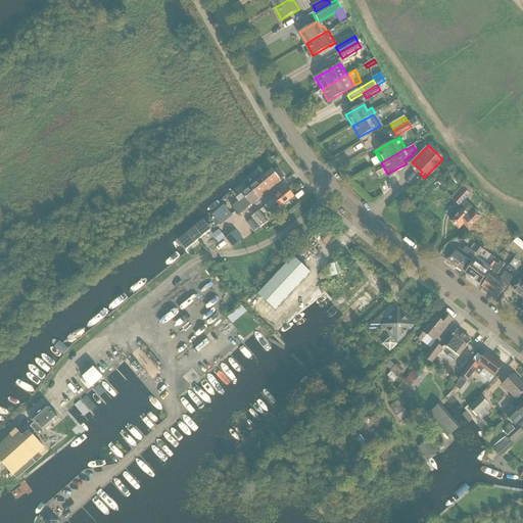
[(265,175),(274,187),(281,181),(280,181),(285,177),(278,169),(273,172),(271,170),(265,175)]
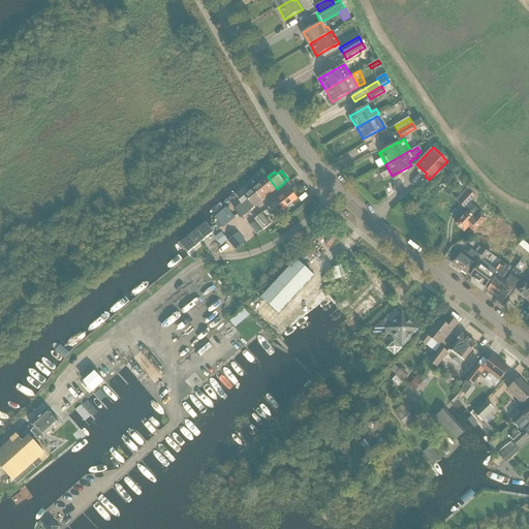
[(270,194),(277,189),(268,177),(260,183),(270,194)]
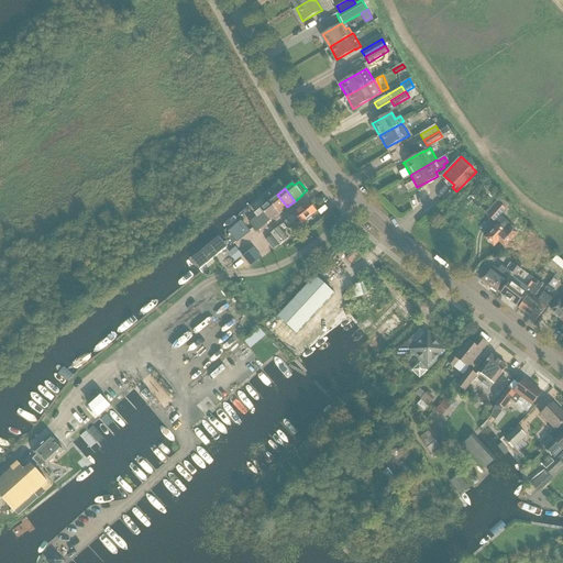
[(287,207),(277,195),(269,201),(279,213),(287,207)]
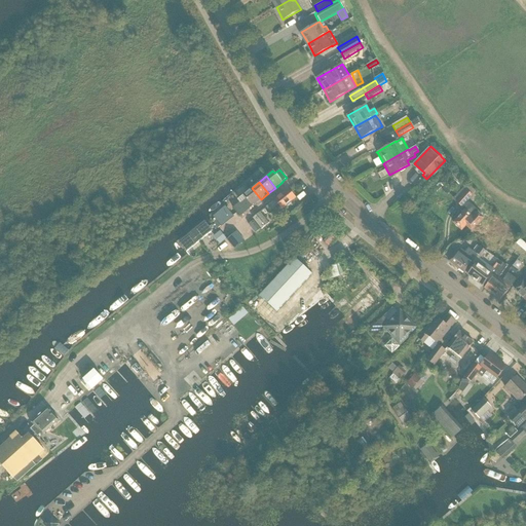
[(463,188),(453,199),(456,202),(457,202),(462,207),(466,201),(473,195),(474,194),(476,191),(468,186),(465,190),(463,188)]
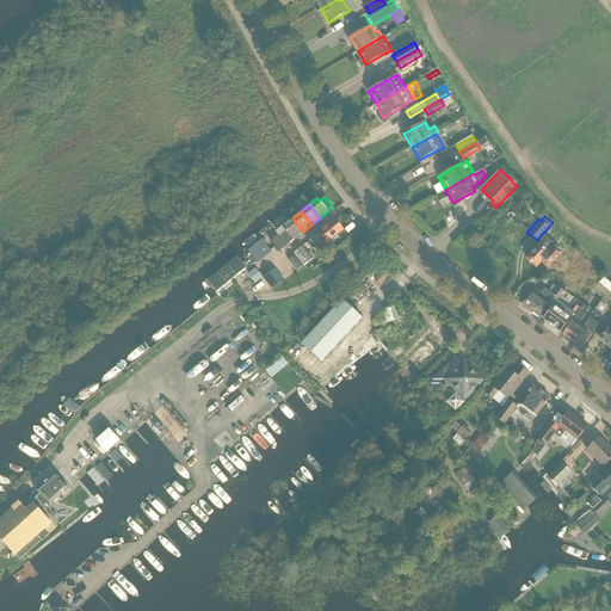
[(303,232),(292,218),(282,226),(287,230),(282,234),(289,244),(303,232)]
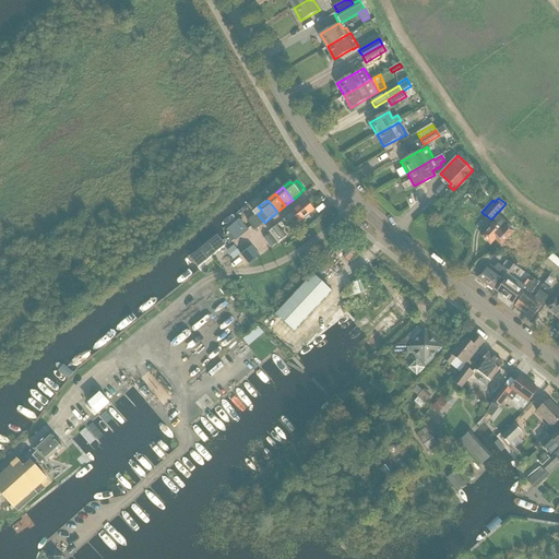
[(283,221),(286,226),(296,218),(299,223),(313,211),(306,201),(283,221)]
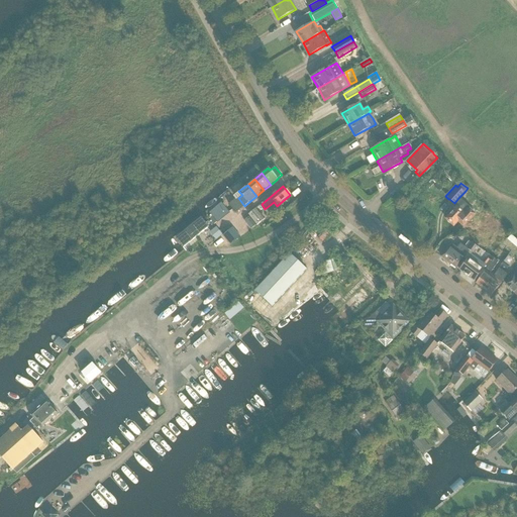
[(457,206),(445,219),(453,226),(458,221),(463,226),(476,214),(466,204),(458,198),(454,203),(457,206)]
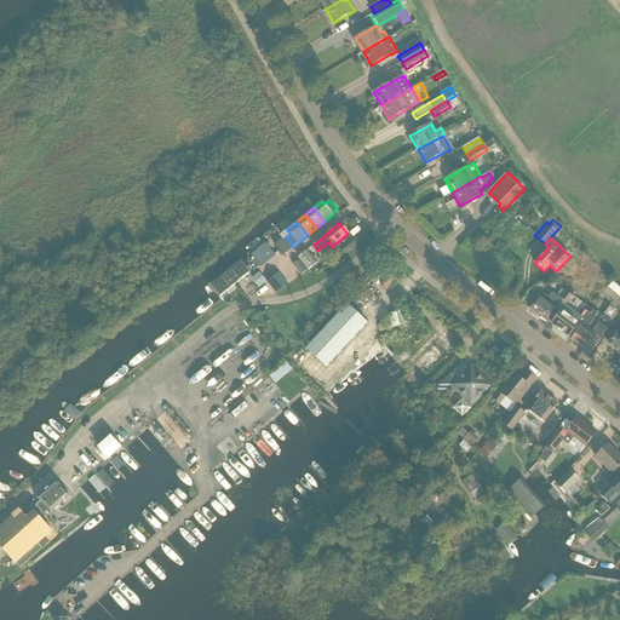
[(259,250),(258,250),(251,254),(262,267),(268,260),(267,259),(274,253),(265,244),(259,250)]
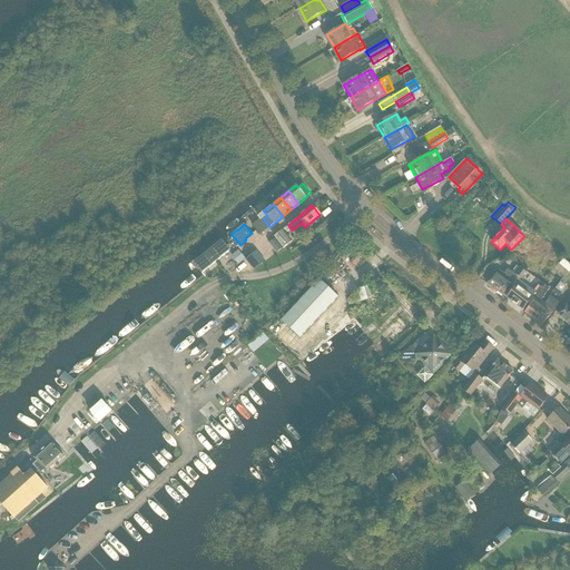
[(292,242),(282,229),(274,237),(284,248),(292,242)]
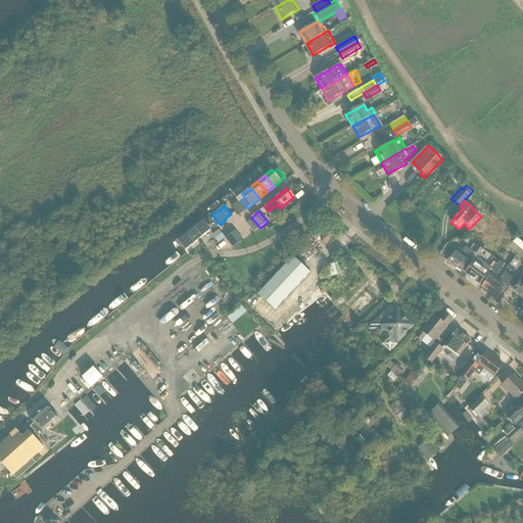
[(204,218),(175,241),(184,253),(215,230),(204,218)]
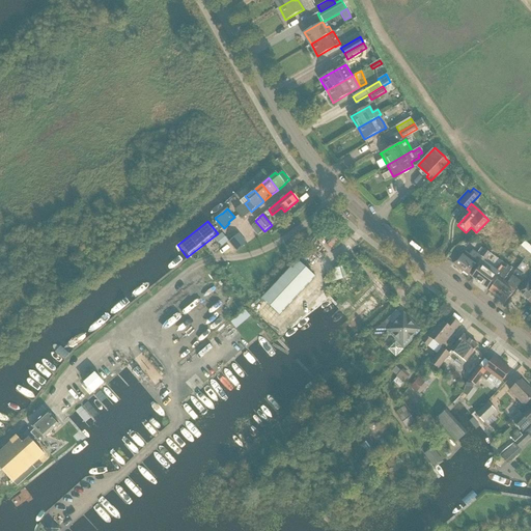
[(256,222),(251,226),(258,235),(263,231),(256,222)]
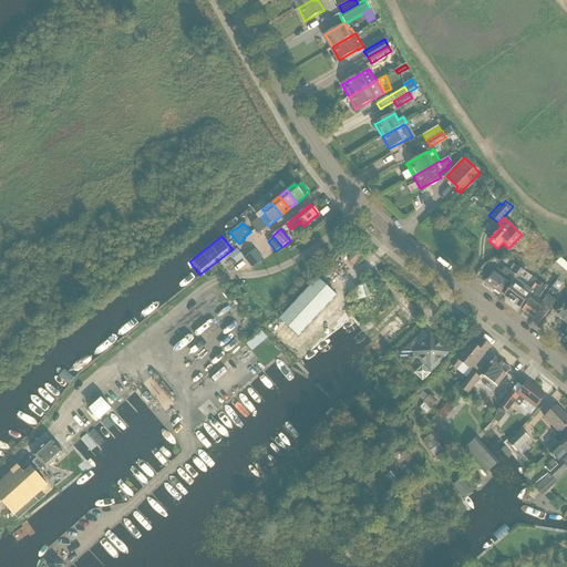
[(237,264),(244,258),(237,249),(229,255),(237,264)]
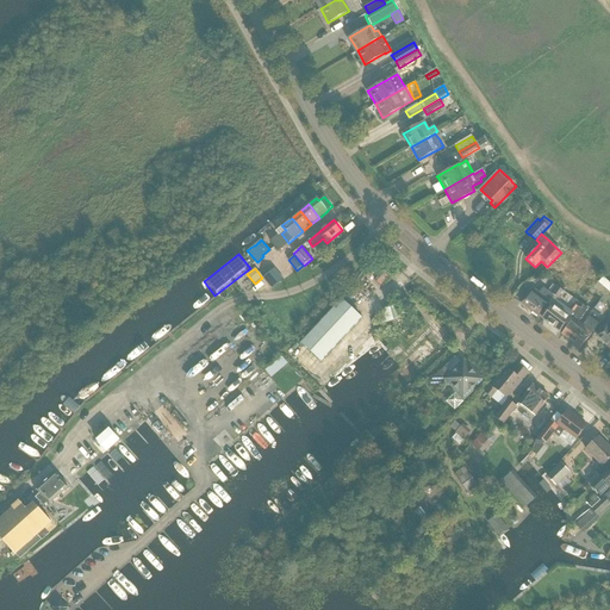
[(284,279),(274,268),(262,278),(272,290),(284,279)]
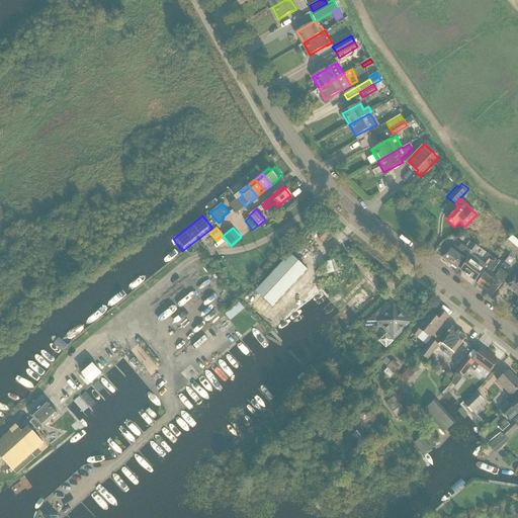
[(517,240),(512,236),(508,240),(515,246),(517,243),(517,240)]
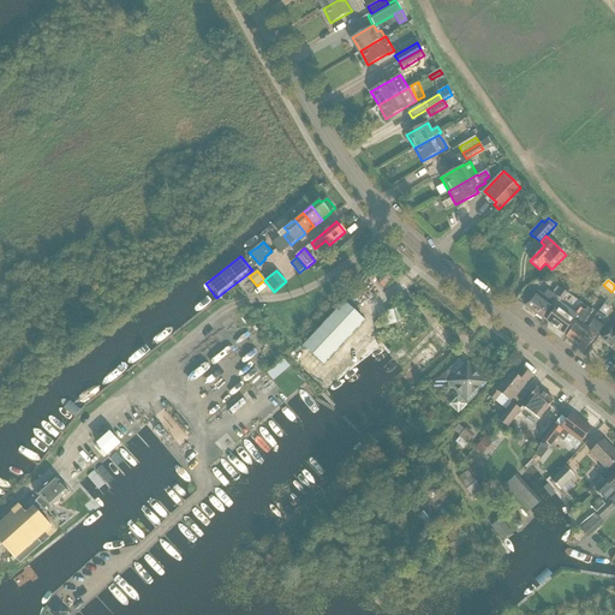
[(562,290),(557,297),(550,292),(535,312),(543,318),(559,298),(562,302),(567,294),(562,290)]
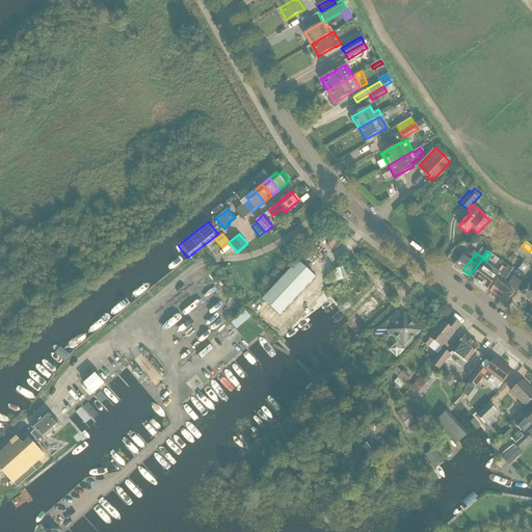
[(462,270),(476,253),(474,251),(471,256),(467,253),(464,256),(462,255),(455,264),(462,270)]
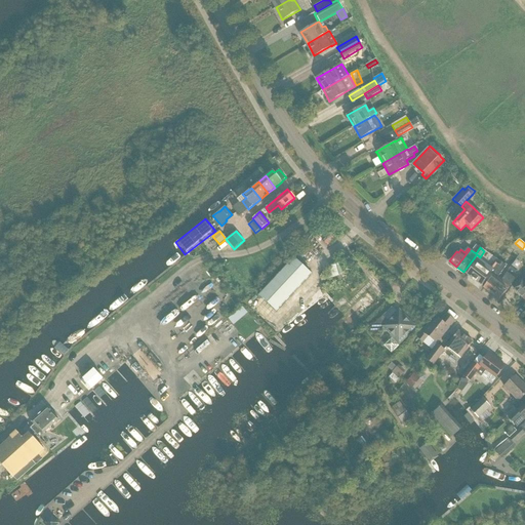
[(277,312),(312,274),(294,256),(258,294),(277,312)]
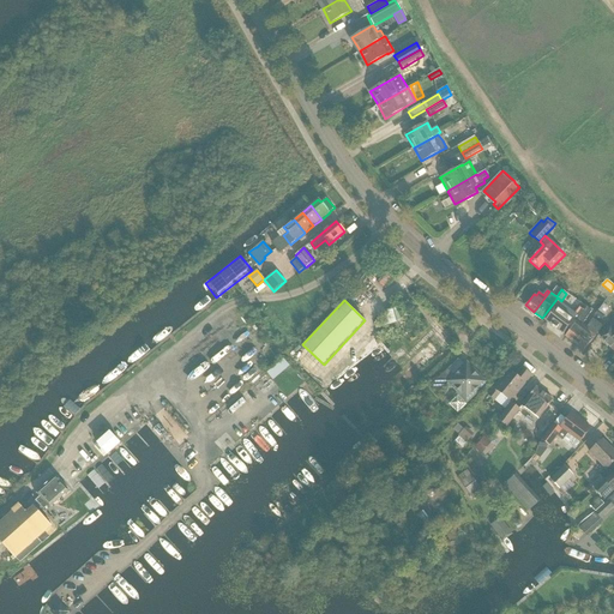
[(575,320),(577,323),(585,312),(588,308),(588,307),(584,311),(579,307),(576,313),(560,302),(546,320),(564,333),(573,320),(575,320)]
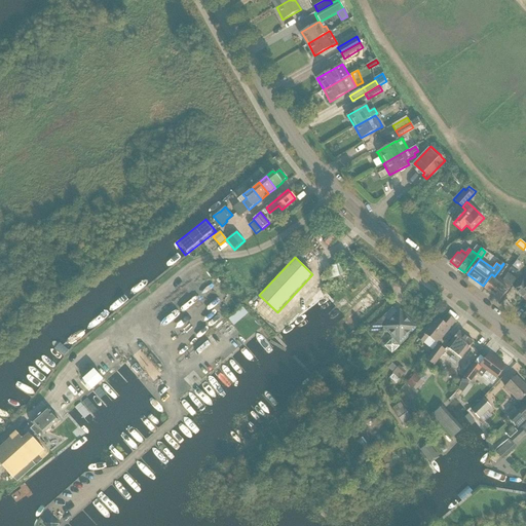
[(494,276),(485,288),(493,294),(508,274),(508,273),(502,280),(498,278),(506,266),(503,264),(494,276)]
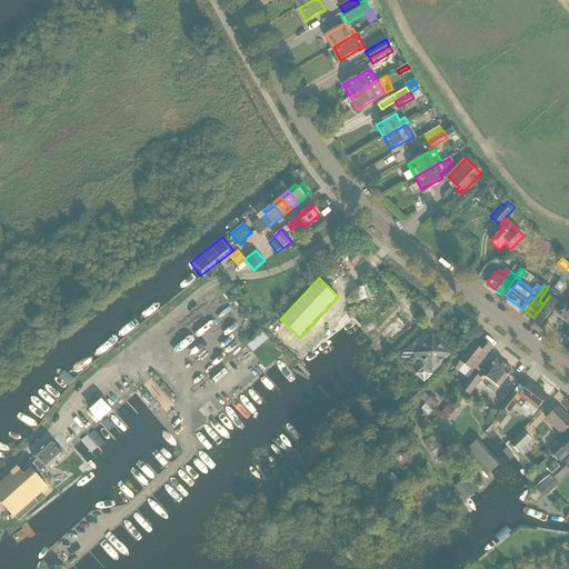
[(549,297),(533,318),(541,323),(551,310),(558,302),(549,297)]
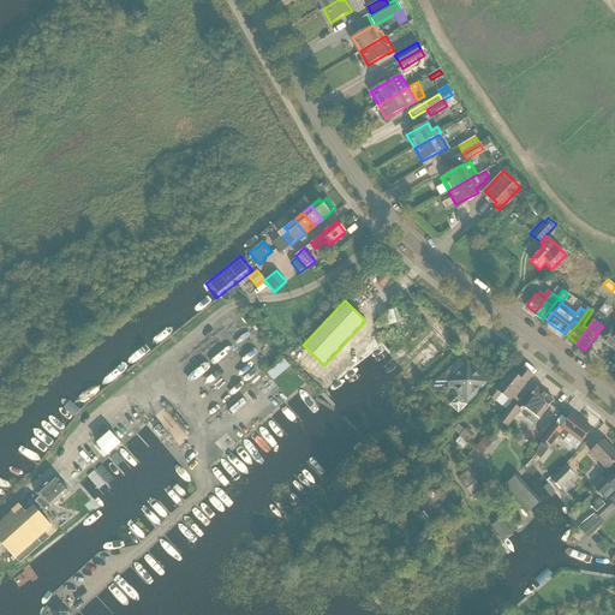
[(614,328),(613,326),(601,339),(614,352),(614,328)]
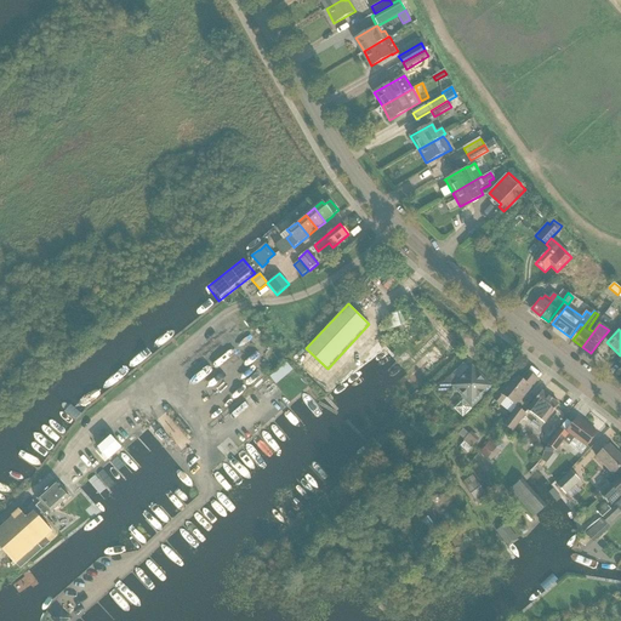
[(403,398),(444,355),(434,346),(393,387),(403,398)]
